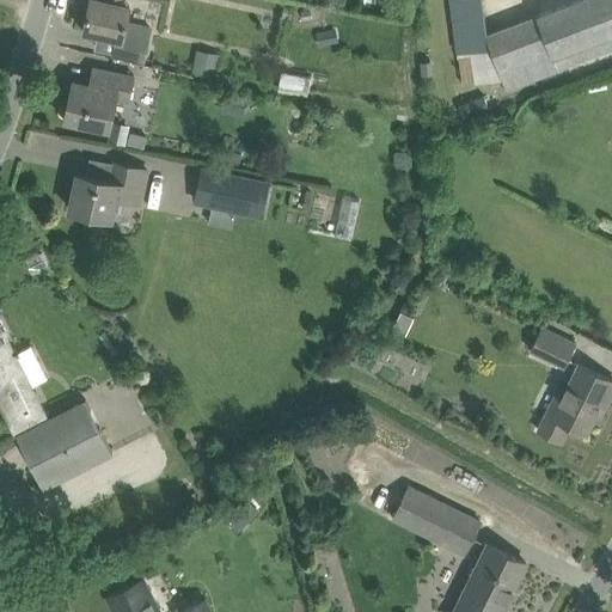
[(90,0),(85,30),(117,37),(114,51),(145,59),(152,26),(127,22),(130,5),(124,4),(126,0),(90,0)]
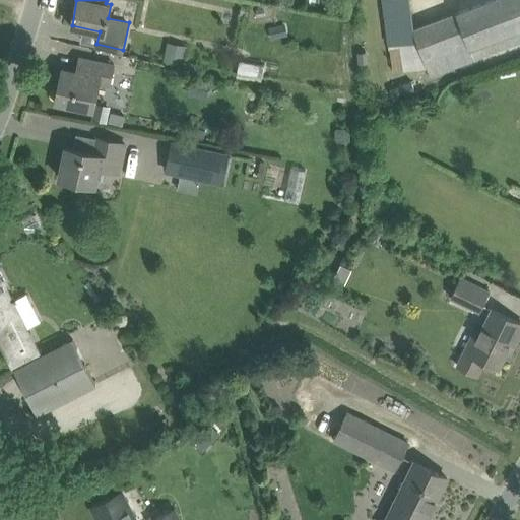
[(519,0),(488,0),(414,27),(410,0),(383,0),(390,45),(391,44),(394,70),(429,68),(431,74),(519,40),(519,0)]
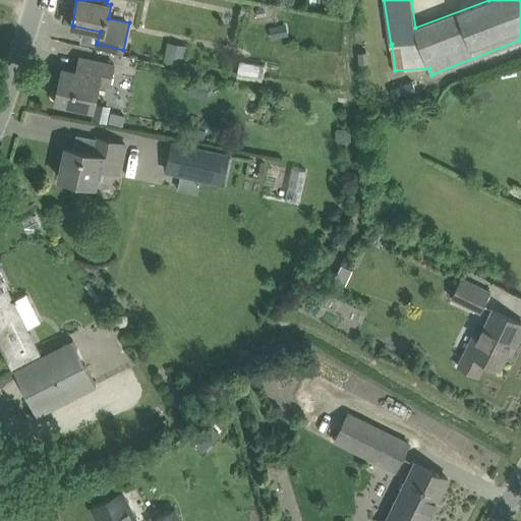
[(184,65),(186,55),(166,51),(164,60),(184,65)]
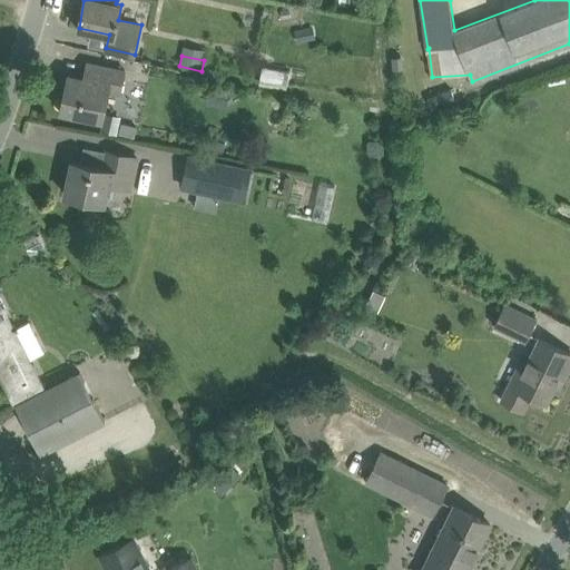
[(392,57),(393,69),(404,68),(402,56),(392,57)]
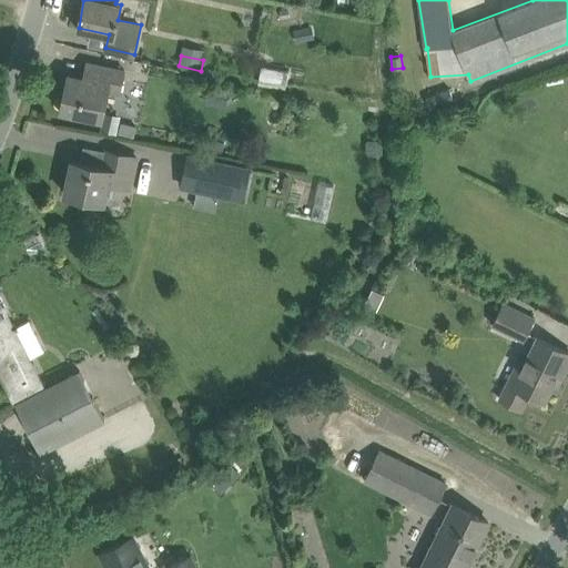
[(61,110),(102,119),(104,112),(110,87),(121,89),(125,70),(88,61),(83,77),(69,73),(61,110)]
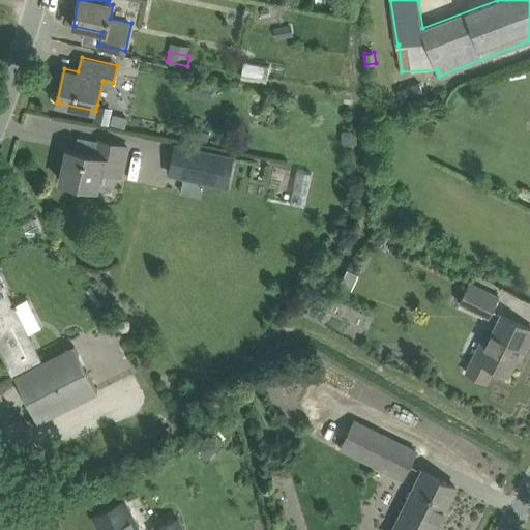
[(239,61),(238,78),(265,80),(266,63),(239,61)]
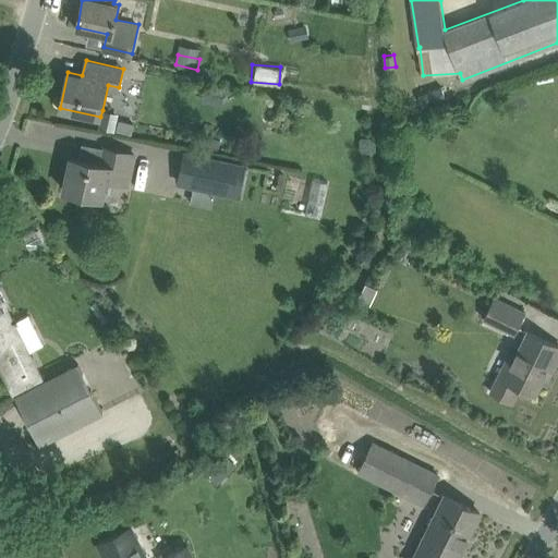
[(428,91),(432,102),(445,98),(441,86),(428,91)]
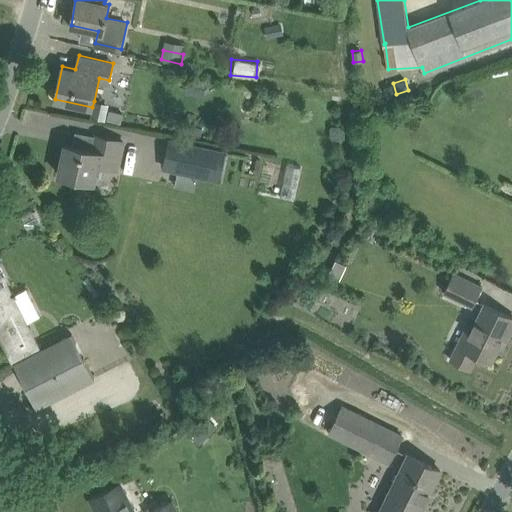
[(94,101),(92,107),(90,117),(105,121),(107,114),(109,105),(94,101)]
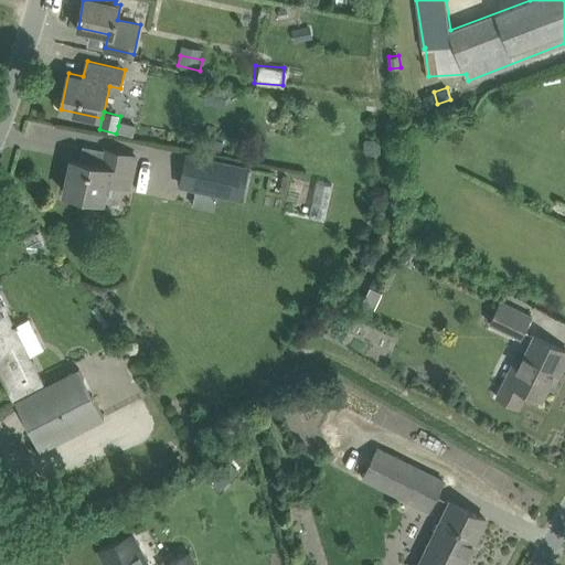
[(211,149),(221,151),(223,140),(213,138),(211,149)]
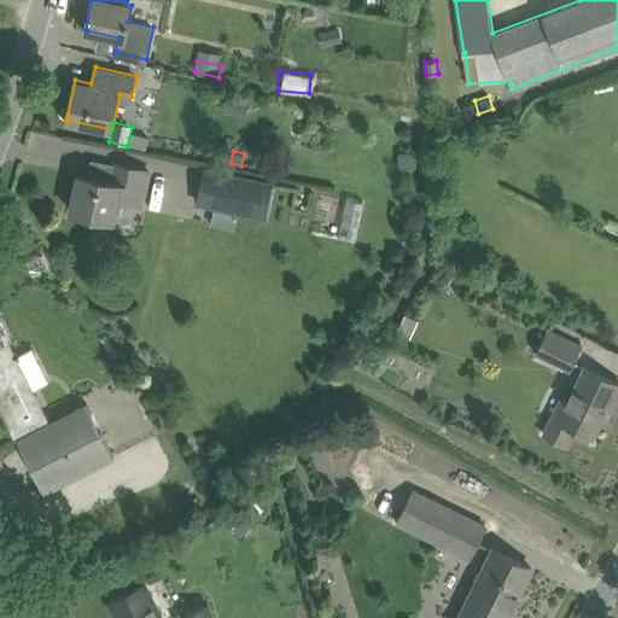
[(71,211),(114,220),(117,199),(141,204),(149,170),(117,164),(114,181),(80,174),(71,211)]
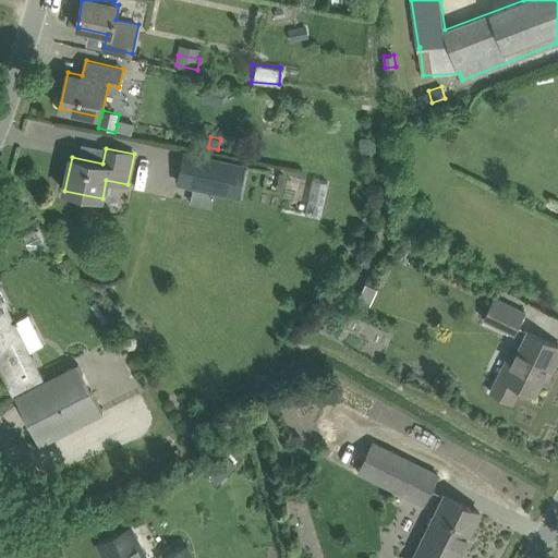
[(178,183),(216,192),(240,197),(246,164),(184,150),(178,183)]
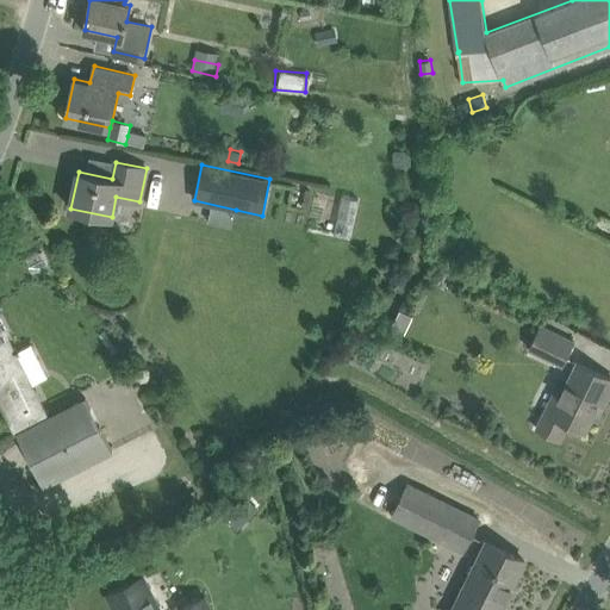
[(576,341),(541,324),(531,319),(527,329),(536,334),(529,348),(564,365),(576,341)]
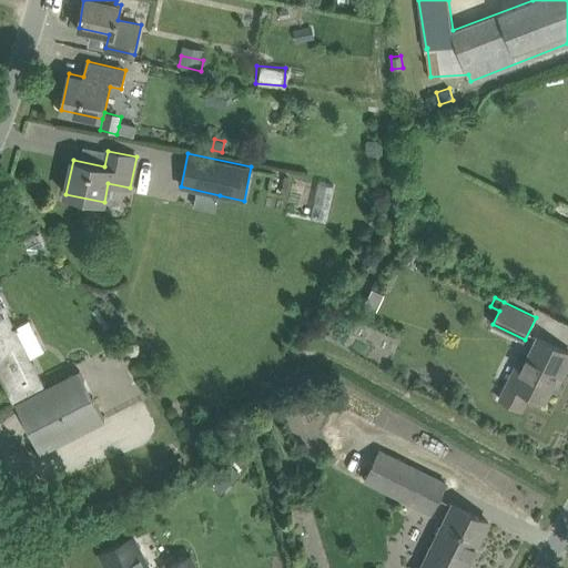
[(0,371),(16,403),(46,387),(6,308),(0,311),(0,371)]
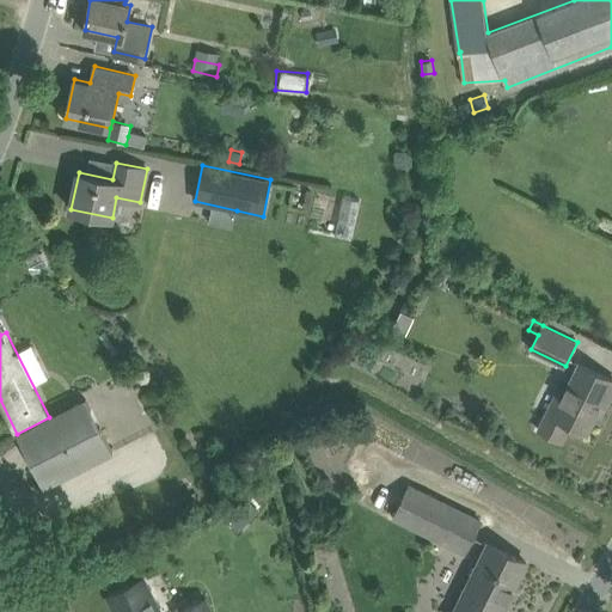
[(611,378),(580,363),(563,398),(555,415),(548,411),(539,429),(562,440),(570,423),(587,432),(601,403),(606,405),(611,392),(611,378)]
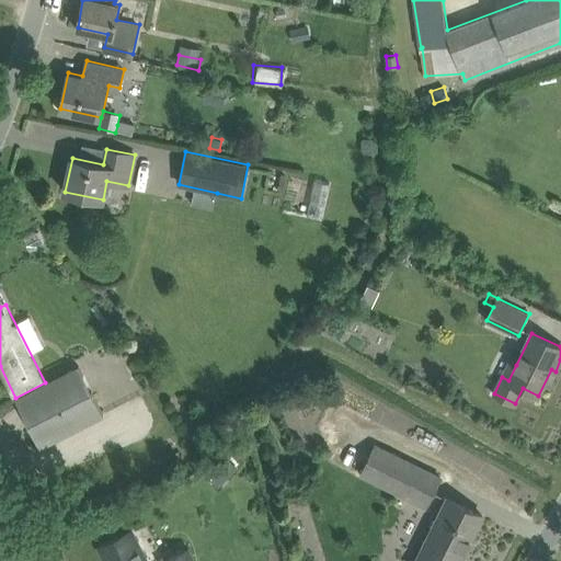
[(79,365),(45,382),(15,398),(41,446),(104,414),(79,365)]
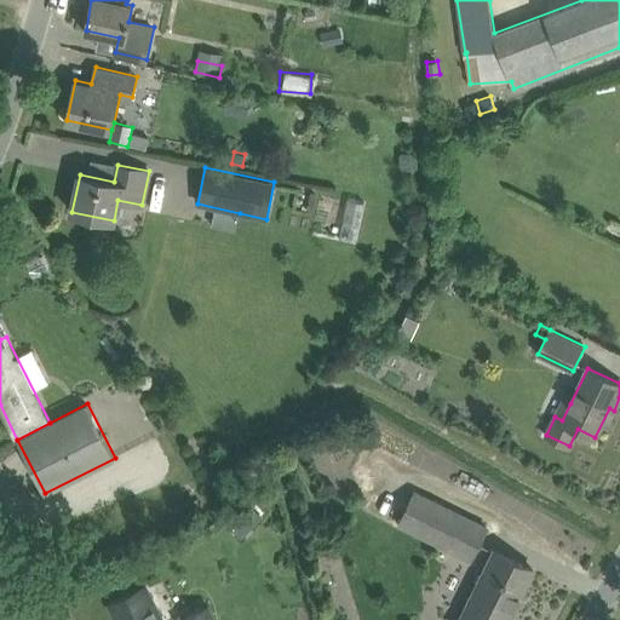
[(400,524),(471,560),(487,527),(415,492),(400,524)]
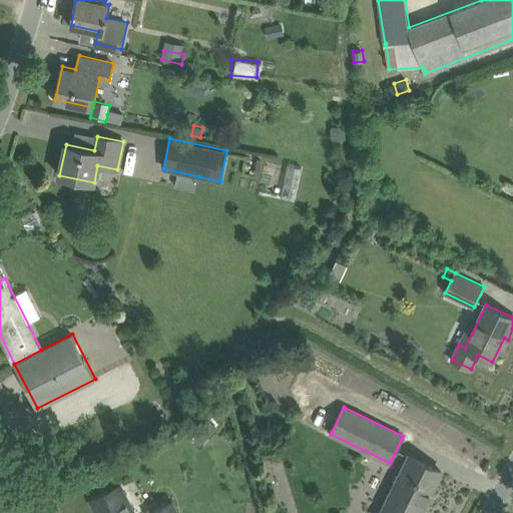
[(421,512),(442,471),(410,455),(380,512),(421,512)]
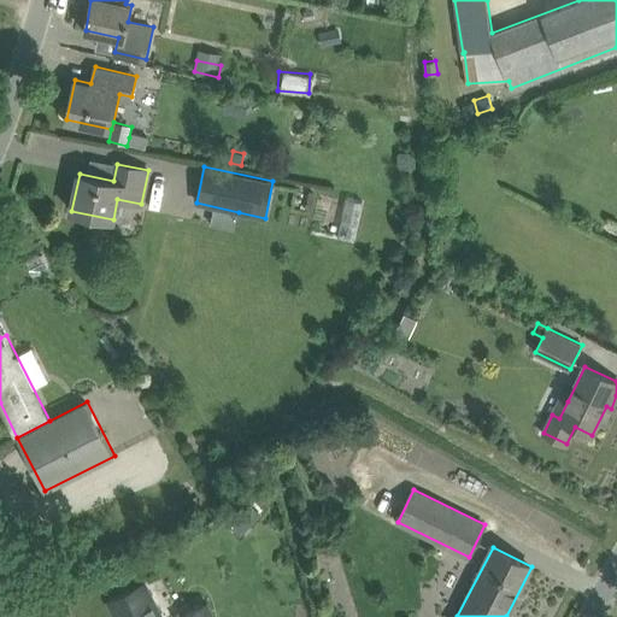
[(109,600),(117,616),(163,616),(146,581),(109,600)]
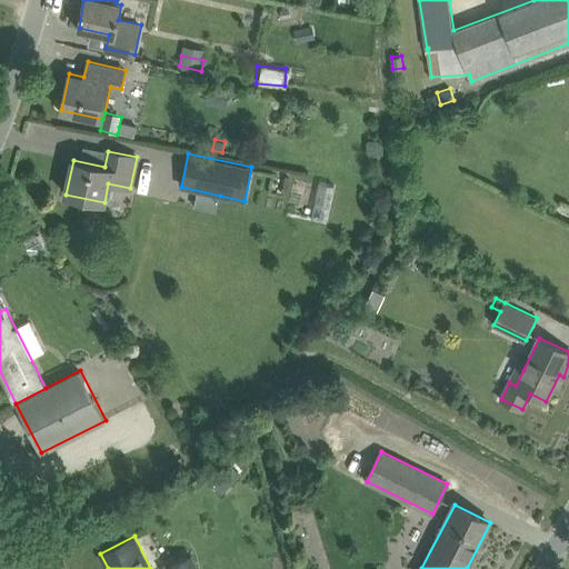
[(168,568),(198,568),(191,556),(168,568)]
